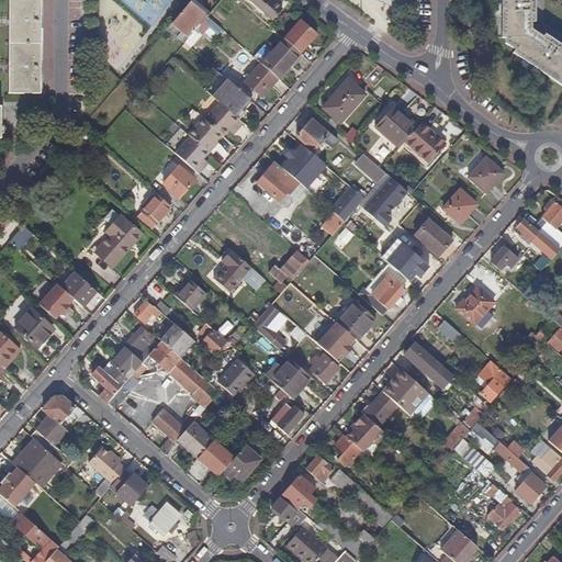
[(8,0),(8,17),(8,23),(8,62),(8,68),(8,93),(40,93),(40,0),(8,0)]
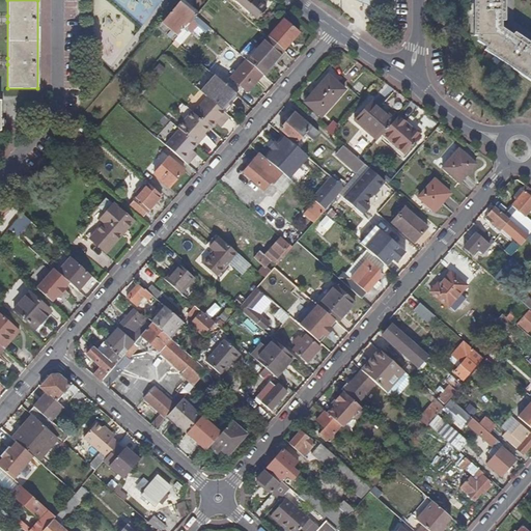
[(186,0),(180,0),(179,2),(195,15),(198,10),(186,0)]
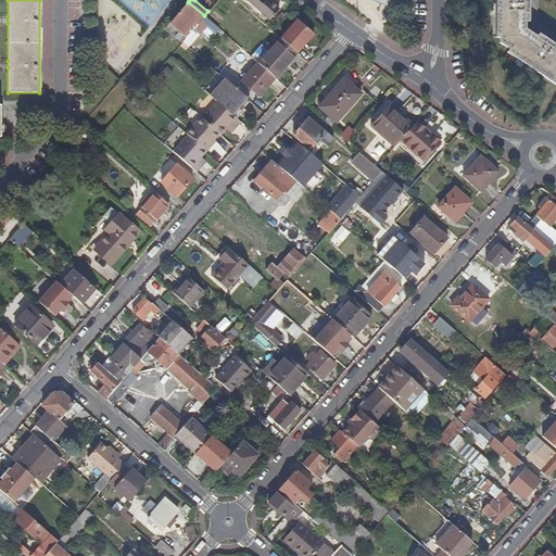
[(245,0),(269,21),(279,9),(268,0),(245,0)]
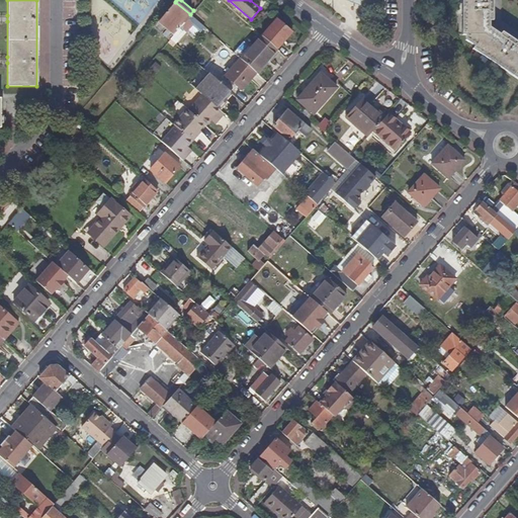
[(461,0),(461,34),(465,34),(465,39),(475,46),(472,49),(517,78),(517,46),(516,45),(506,38),(500,34),(489,27),(489,20),(489,13),(490,1),(489,0),(461,0)]
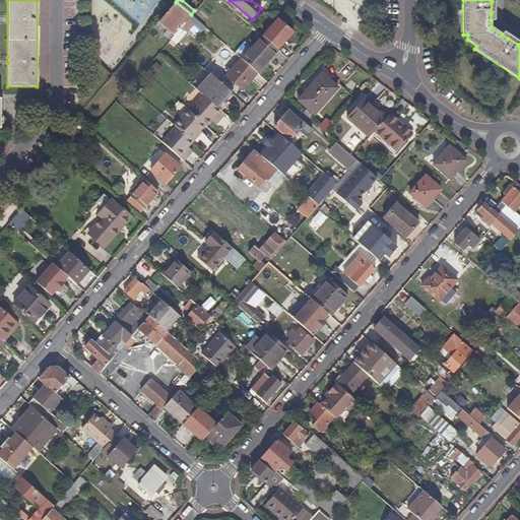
[(191,14),(176,2),(157,23),(173,36),(191,14)]
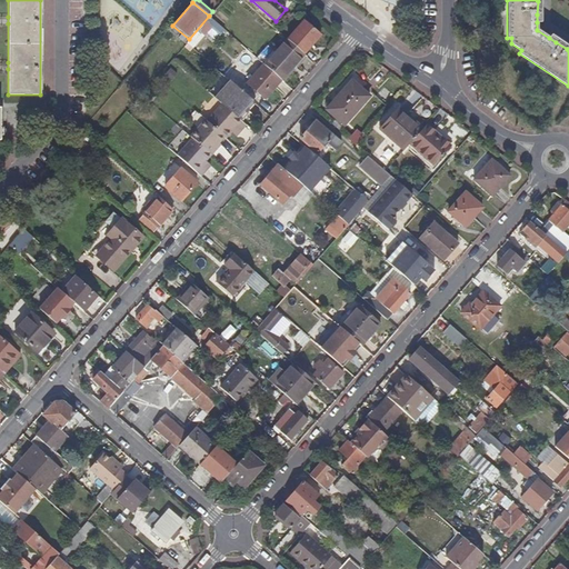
[(317,30),(303,19),(286,39),(287,39),(302,53),(308,47),(305,43),(317,30)]
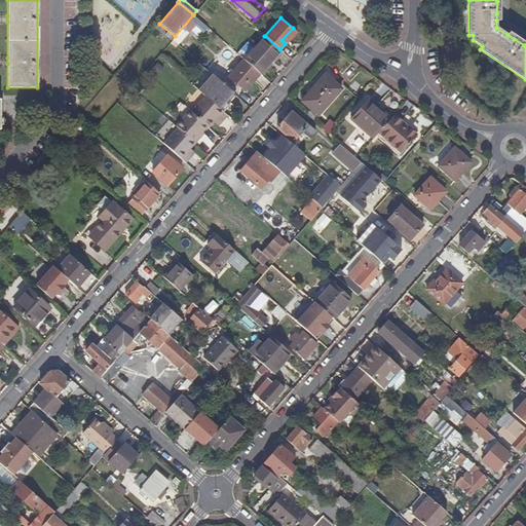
[(296,31),(293,28),(282,40),(285,43),(296,31)]
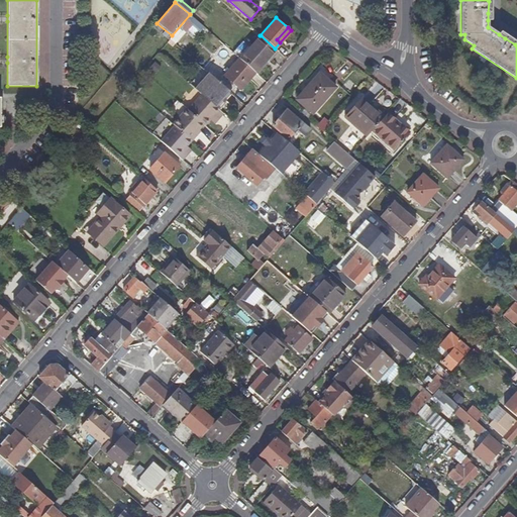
[(275,48),(261,35),(240,59),(255,72),(276,49),(275,48)]
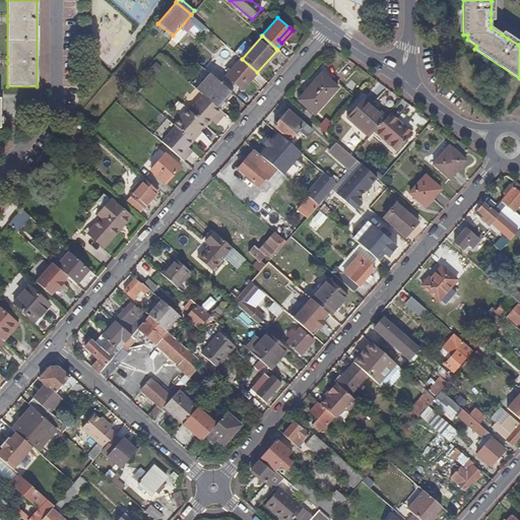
[(242,59),(241,58),(225,75),(242,89),(257,72),(242,59)]
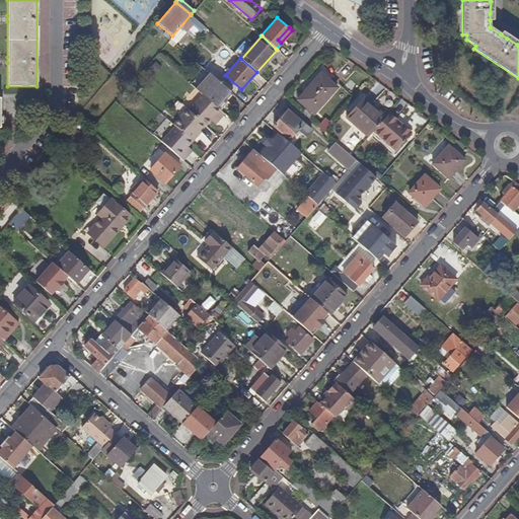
[(155,61),(149,68),(156,74),(161,67),(155,61)]
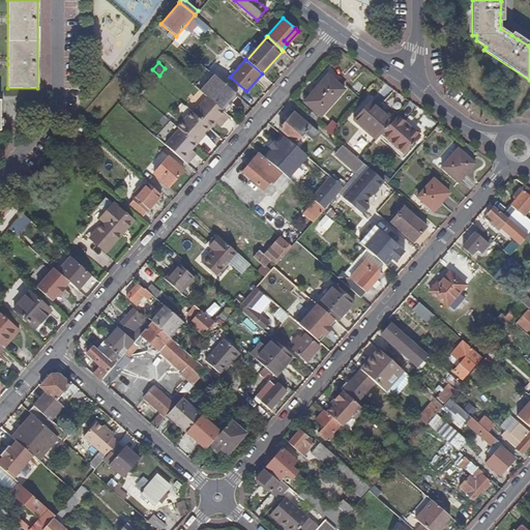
[(316,88),(327,75),(335,82),(339,79),(329,69),(313,86),(316,88)]
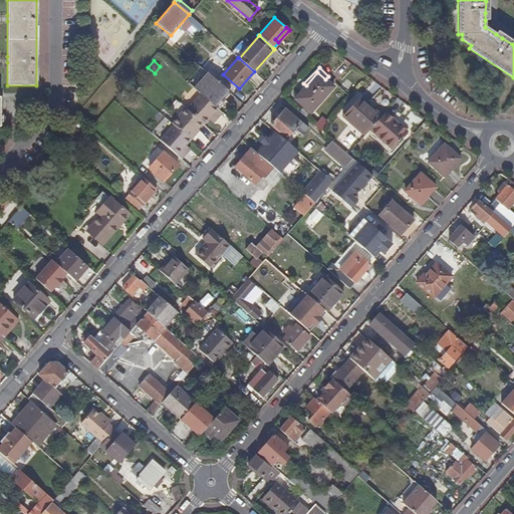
[(459,89),(467,80),(455,68),(446,77),(459,89)]
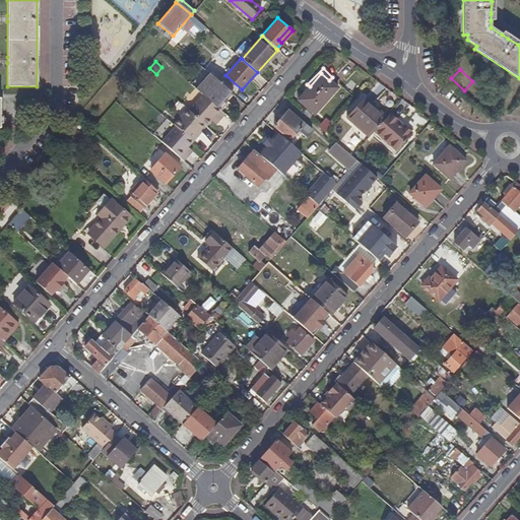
[(210,73),(196,88),(202,94),(216,107),(231,91),(210,73)]
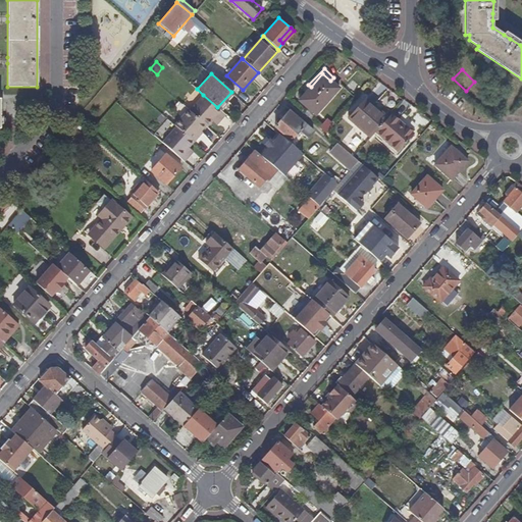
[(322,73),(311,87),(300,100),(315,114),(338,88),(330,81),(322,73)]
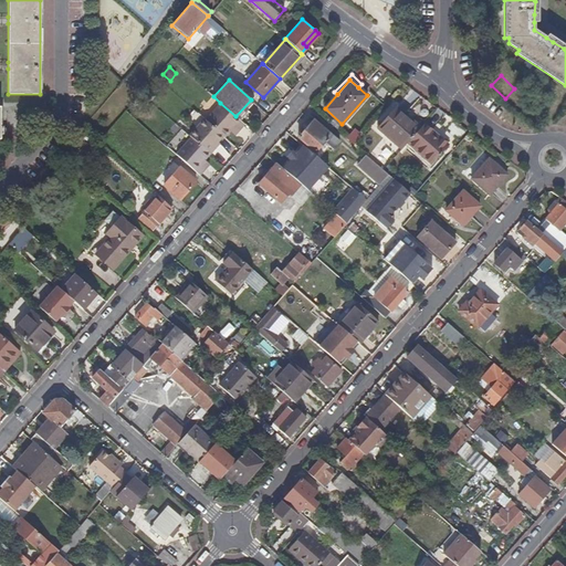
[(236,116),(220,103),(205,119),(224,136),(226,137),(230,130),(236,125),(240,129),(244,124),(236,116)]
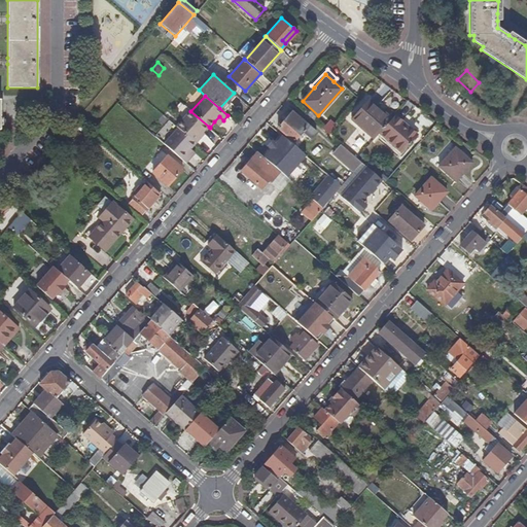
[(392,118),(369,98),(350,119),(374,140),(380,133),(392,118)]
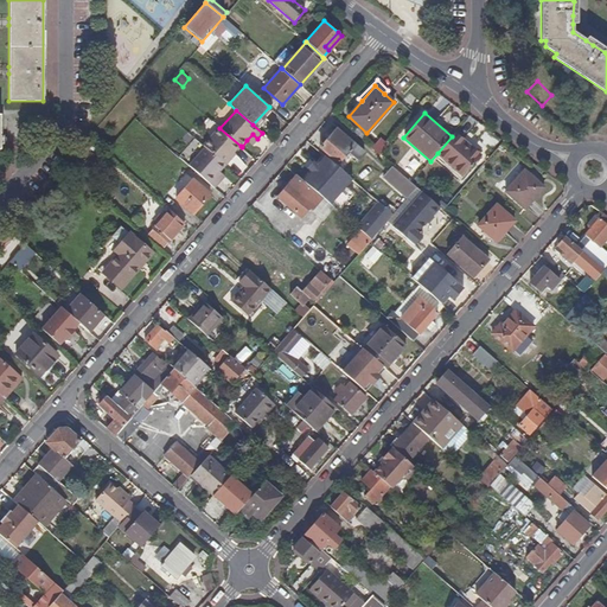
[(219,128),(218,126),(203,145),(204,147),(224,164),(234,153),(241,146),(219,128)]
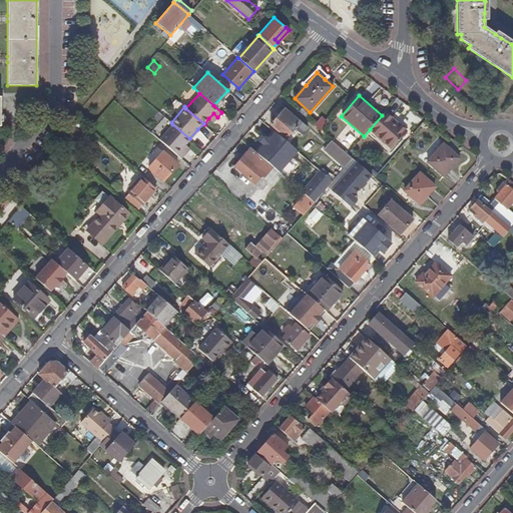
[(308,129),(284,108),(271,124),(286,138),(295,128),(303,135),(308,129)]
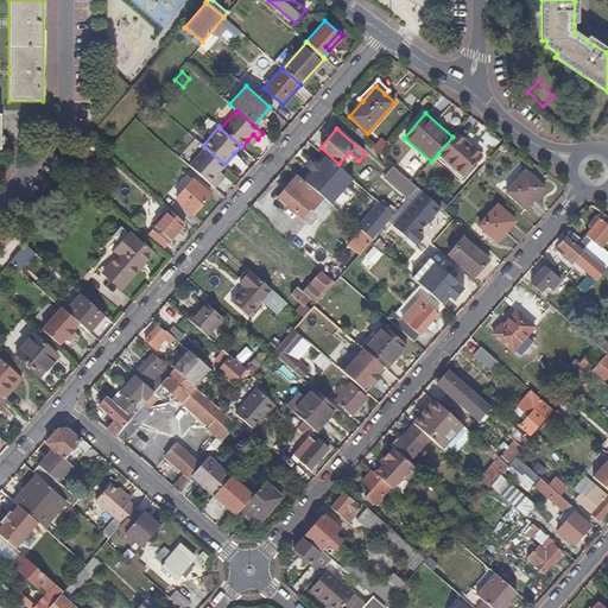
[(453,137),(438,153),(463,177),(482,156),(455,132),(453,137)]
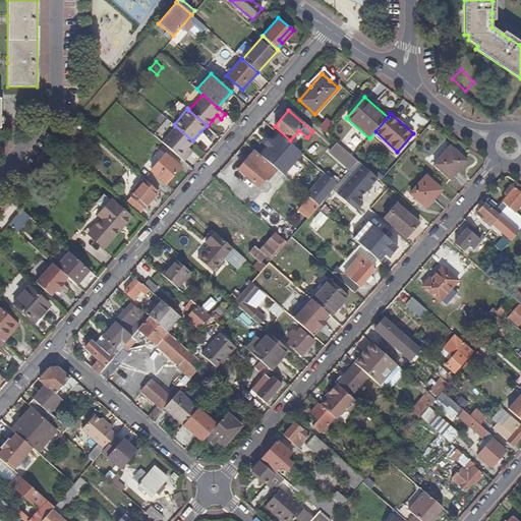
[(221,119),(217,115),(212,120),(216,124),(221,119)]
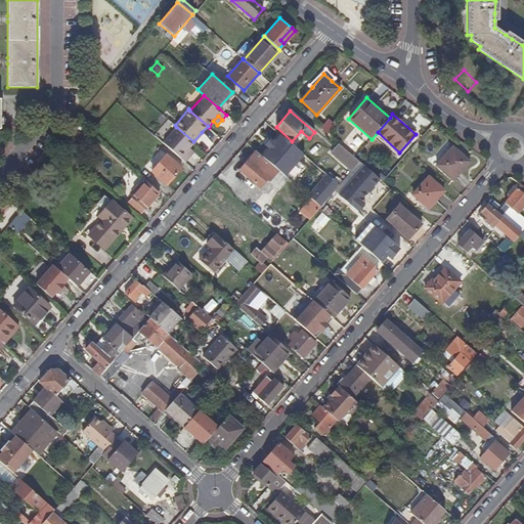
[(329,134),(335,123),(326,119),(320,129),(329,134)]
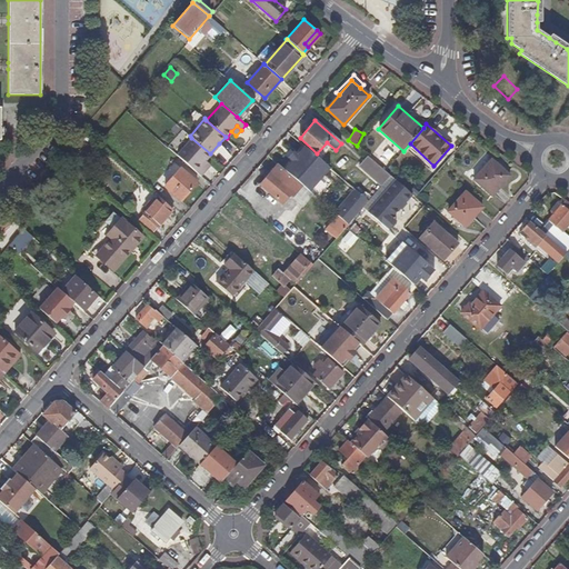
[(210,153),(191,138),(177,155),(201,176),(206,170),(201,167),(206,161),(211,155),(210,153)]
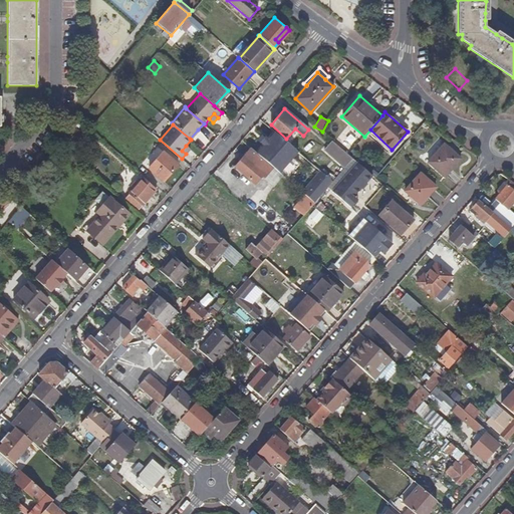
[(199,131),(198,130),(190,139),(191,140),(199,131)]
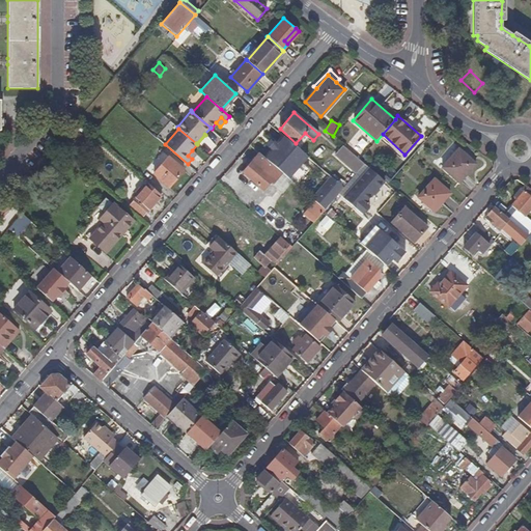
[(276,146),(272,150),(264,159),(275,167),(281,173),(288,179),(302,164),(307,158),(284,137),(276,146)]
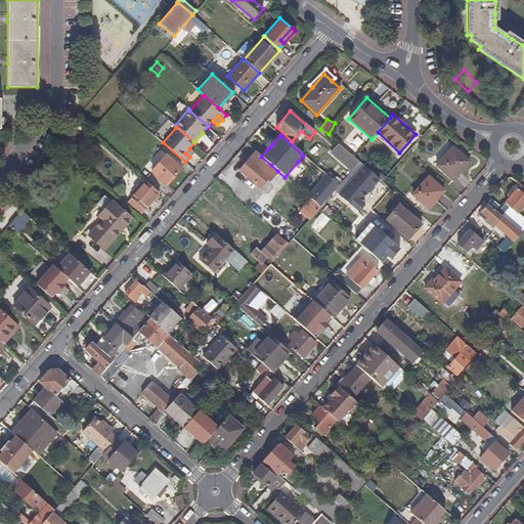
[(338,144),(330,153),(351,171),(358,163),(354,159),(338,144)]
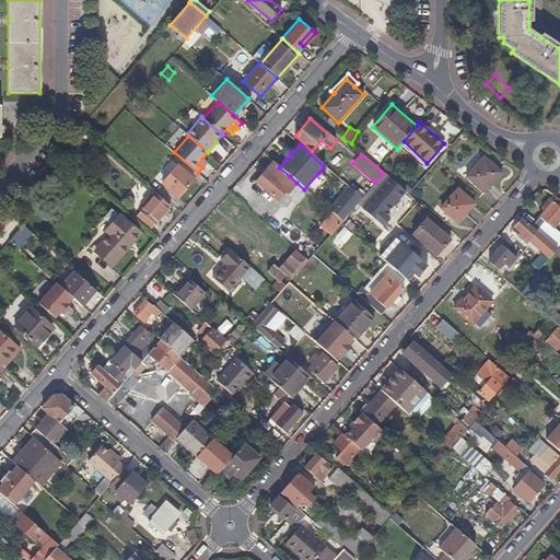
[(501,173),(483,158),(467,177),(483,191),(501,173)]
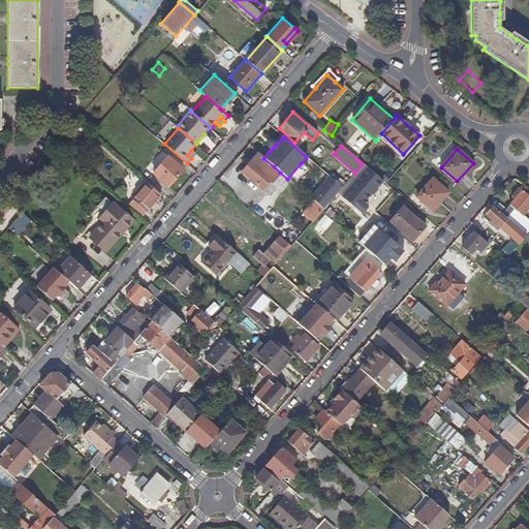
[(195,153),(191,150),(187,155),(191,158),(195,153)]
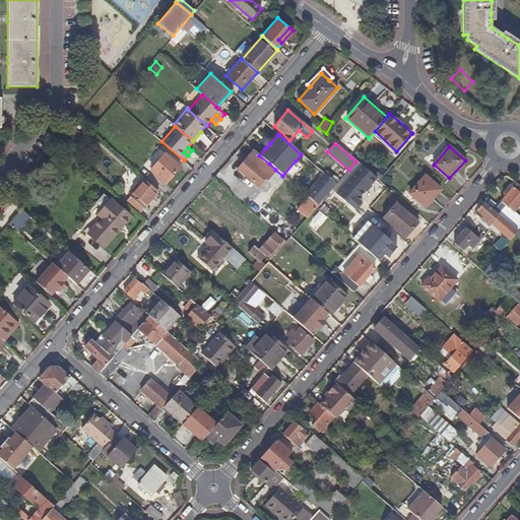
[(259,155),(253,150),(238,170),(253,183),(269,164),(259,155)]
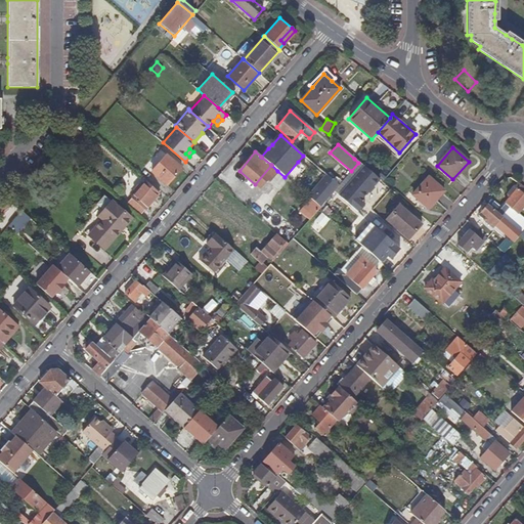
[(182,168),(167,155),(150,171),(166,185),(182,168)]
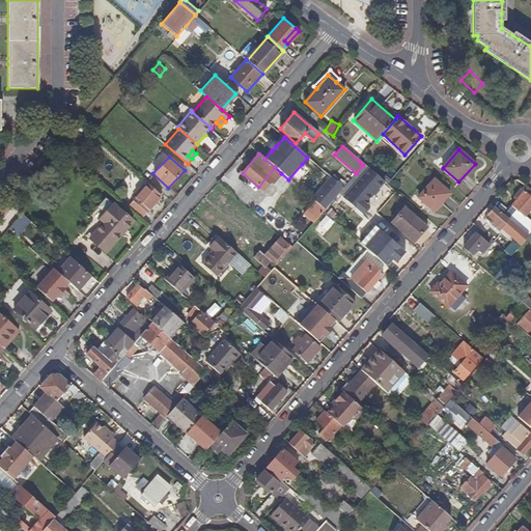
[(281,173),(275,167),(258,187),(262,190),(269,183),(272,185),(281,173)]
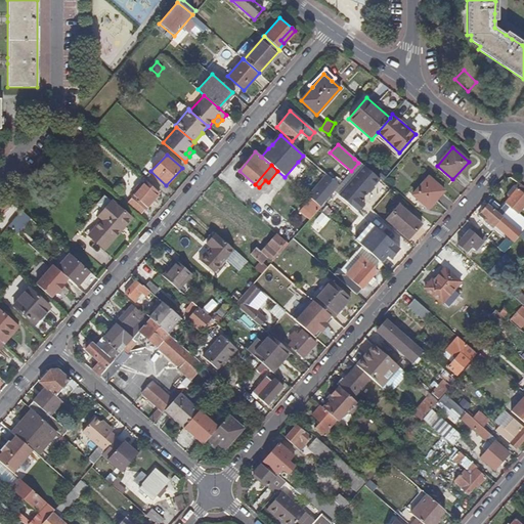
[(379,180),(364,167),(339,197),(353,209),(379,180)]
